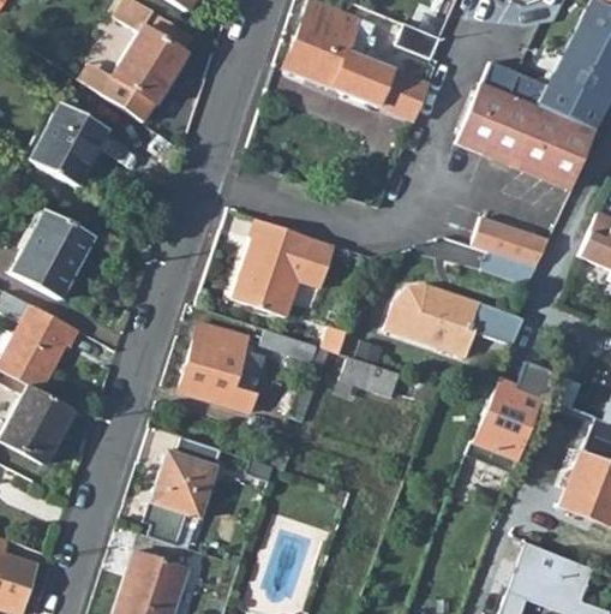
[(197,37),(154,11),(136,0),(124,0),(114,16),(139,31),(112,76),(90,61),(78,78),(142,120),(153,103),(155,103),(197,37)]
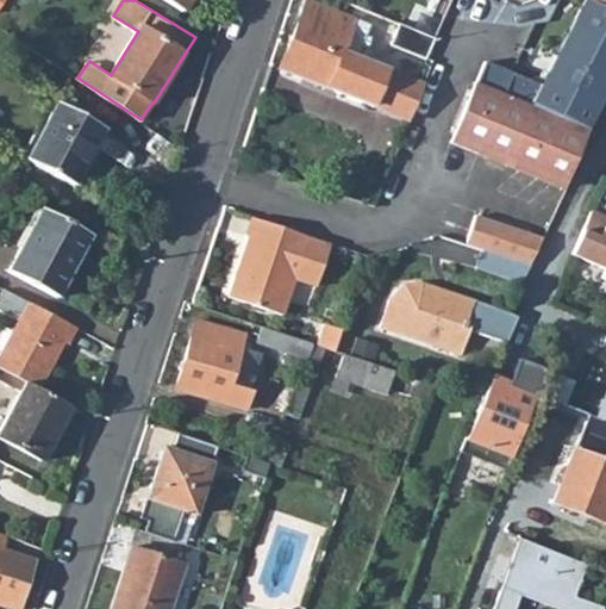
[(170,0),(185,10),(191,0),(170,0)]
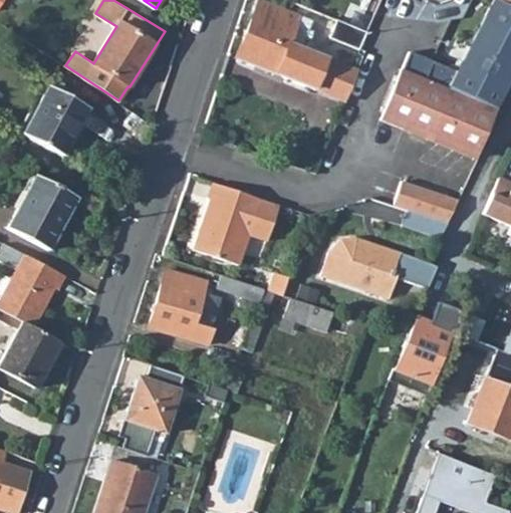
[(303,47),(314,20),(264,0),(261,0),(238,57),(346,100),(358,69),(303,47)]
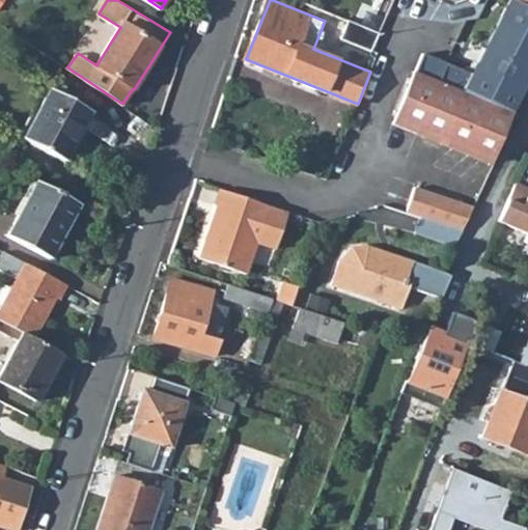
[(512,111),(527,81),(527,6),(516,0),(510,0),(474,74),(424,53),(395,122),(422,134),(447,84),(512,111)]
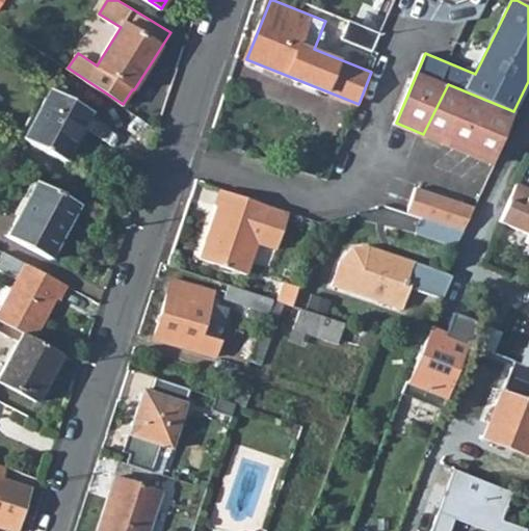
[(373,50),(381,32),(350,20),(342,38),(373,50)]
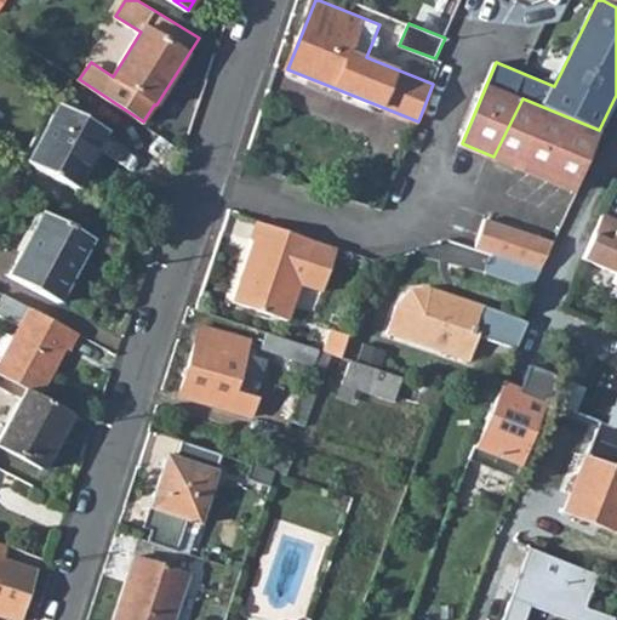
[(523,98),(493,157),(575,191),(600,131),(599,130),(523,98)]
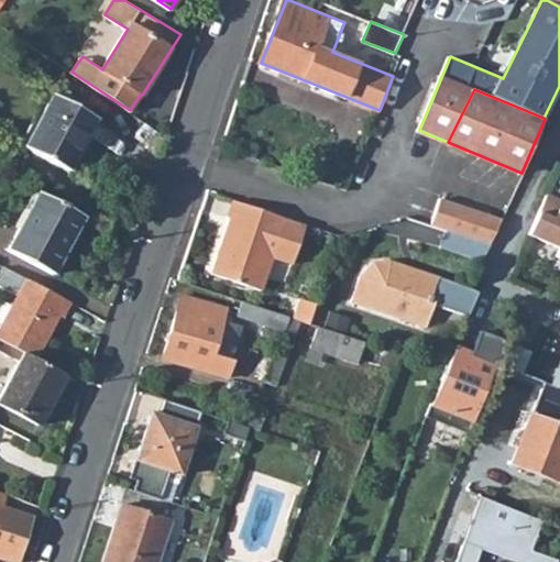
[(70,171),(98,118),(54,94),(25,146),(70,171)]
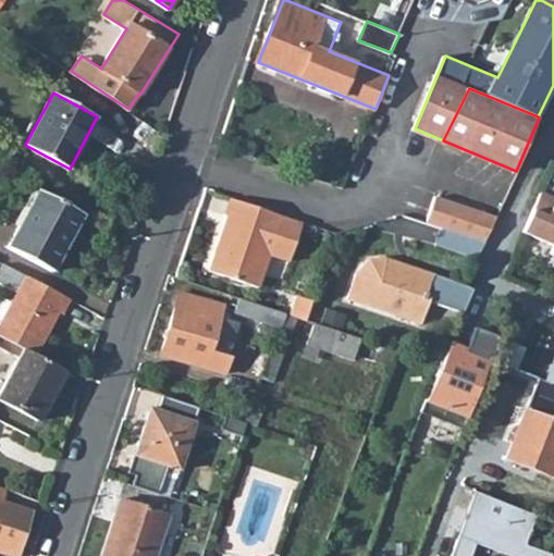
[(54,271),(85,212),(39,189),(10,247),(54,271)]
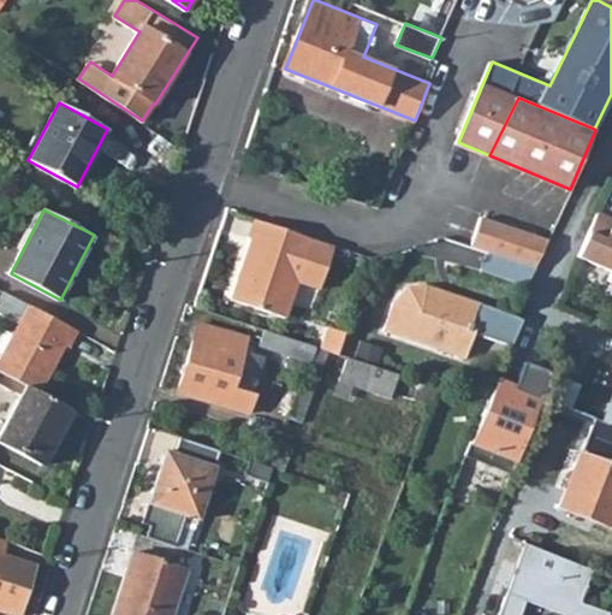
[(611,217),(599,212),(580,255),(611,270),(611,277),(610,279),(611,279),(611,217)]
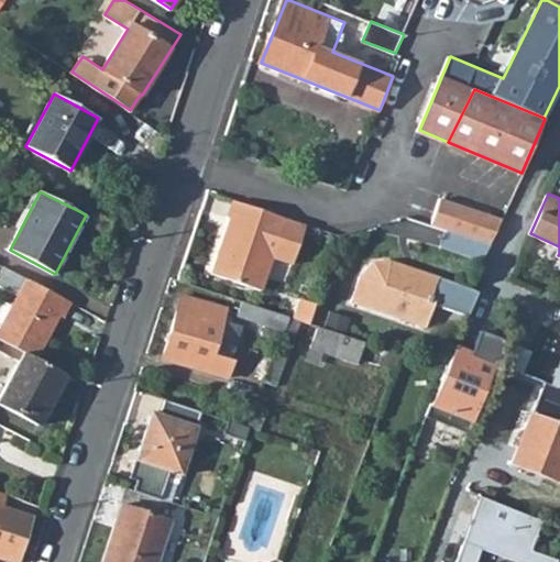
[(506,215),(441,196),(434,222),(449,228),(493,240),(506,215)]
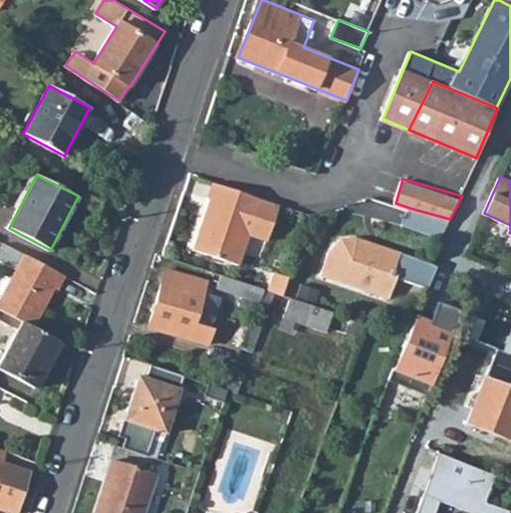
[(268,241),(280,205),(214,183),(208,198),(211,198),(194,249),(239,265),(250,235),(268,241)]
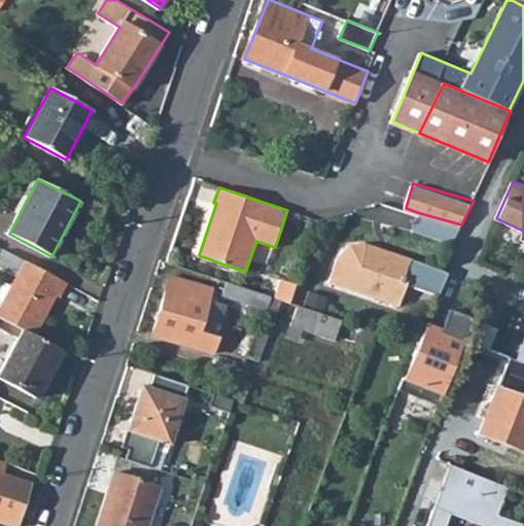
[(461,224),(420,213),(415,228),(455,239),(461,224)]
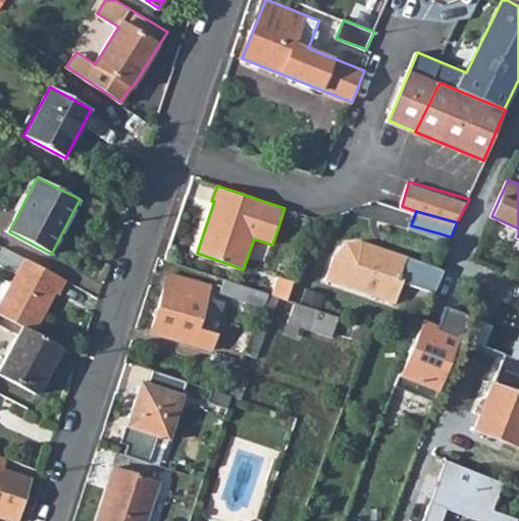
[(363,242),(348,243),(334,256),(326,279),(397,304),(404,282),(434,293),(444,270),(436,267),(434,266),(408,256),(363,242)]
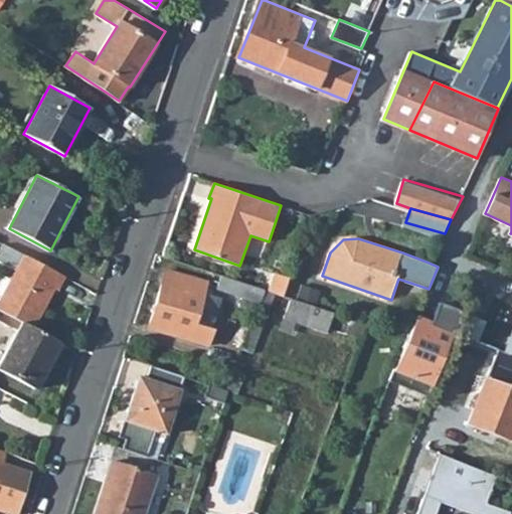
[(34,327),(63,274),(4,243),(0,250),(0,261),(17,270),(0,302),(0,309),(3,311),(23,322),(34,327)]
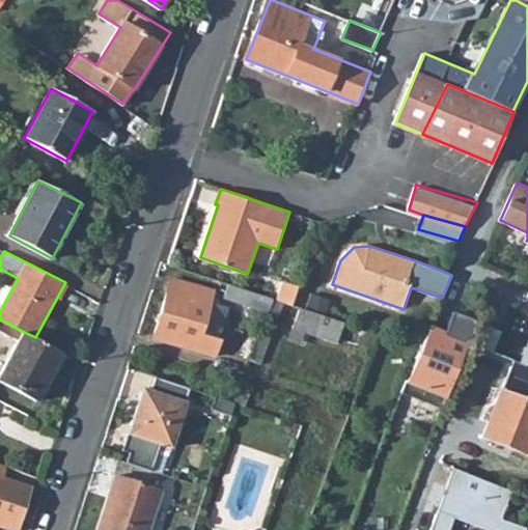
[(211,302),(215,289),(172,278),(155,338),(216,356),(229,308),(211,302)]
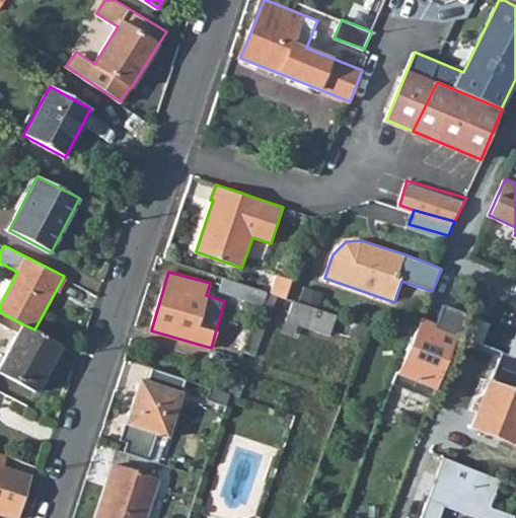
[(279,295),(287,298),(293,279),(278,275),(272,293),(279,295)]
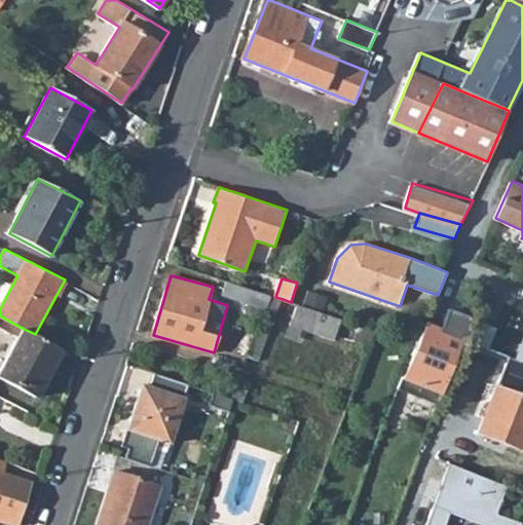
[(259,361),(283,299),(275,297),(271,296),(249,357),(259,361)]
